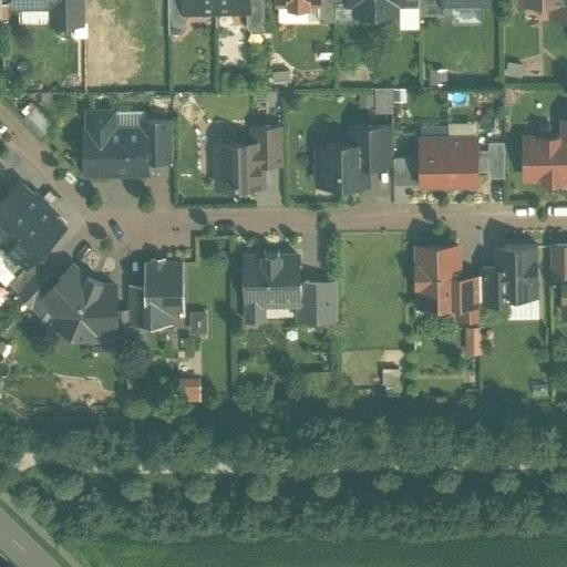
[(7,0),(8,10),(47,9),(48,27),(80,26),(79,0),(7,0)]
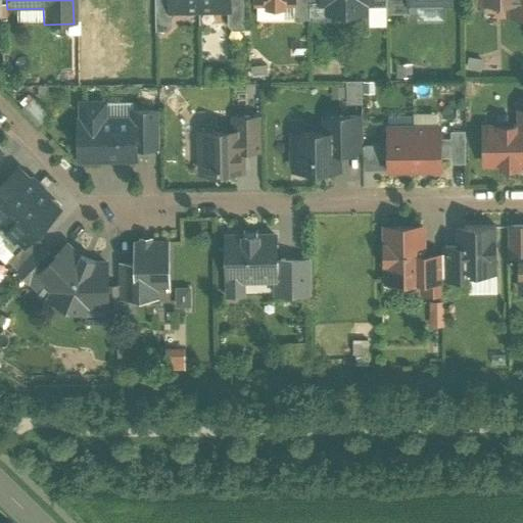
[(168,16),(168,0),(153,0),(154,31),(169,31),(168,16)]
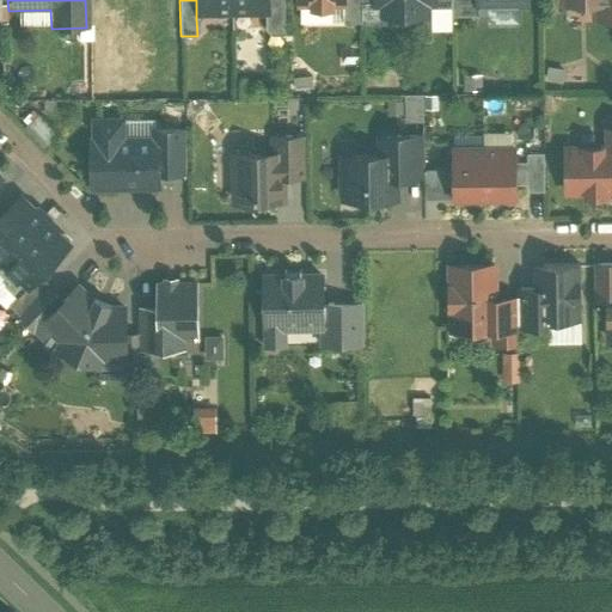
[(230,18),(228,0),(196,0),(196,19),(230,18)]
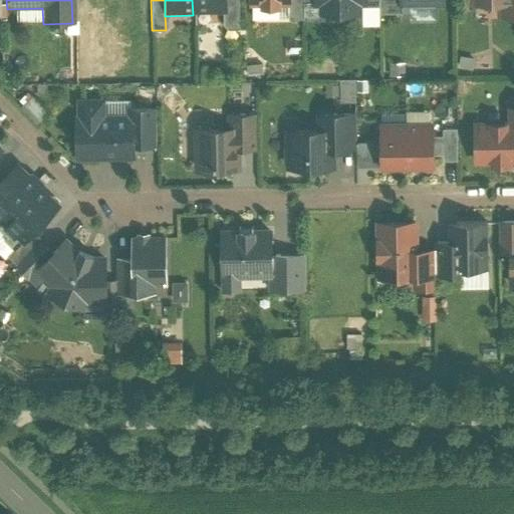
[(192,0),(193,15),(221,15),(220,0),(192,0)]
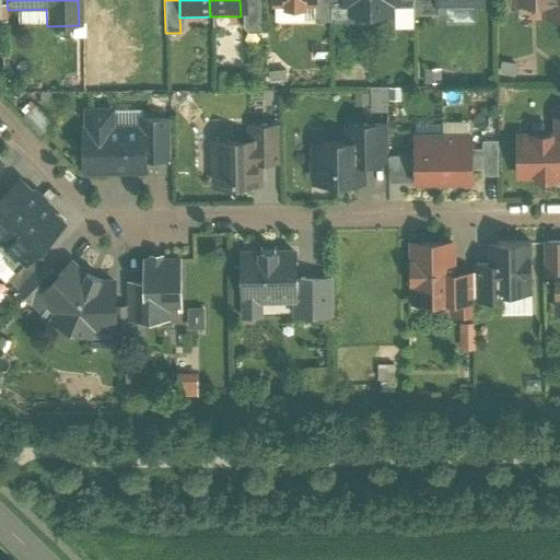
[(256,0),(240,0),(241,16),(241,33),(257,32),(256,0)]
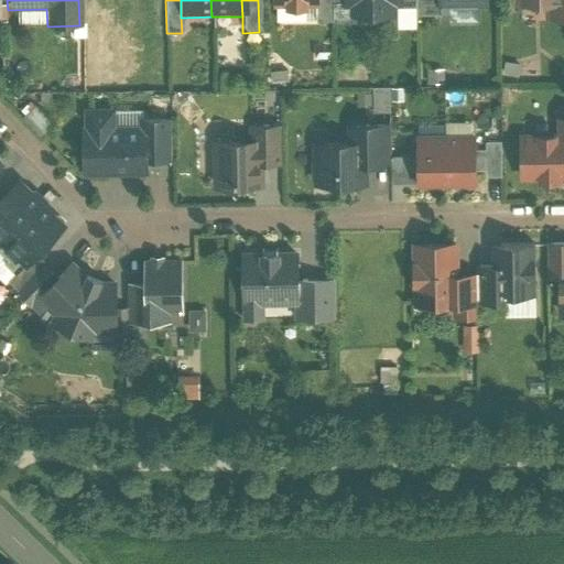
[(320,0),(266,0),(267,14),(321,14),(320,0)]
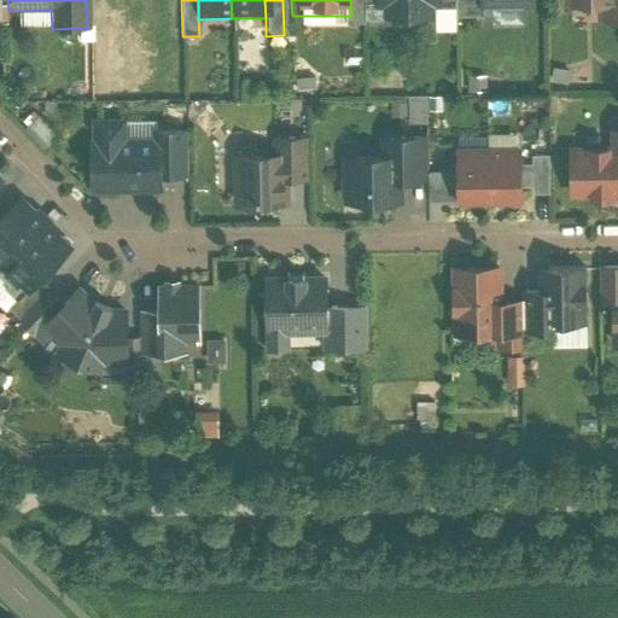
[(403,12),(403,0),(367,0),(367,12),(403,12)]
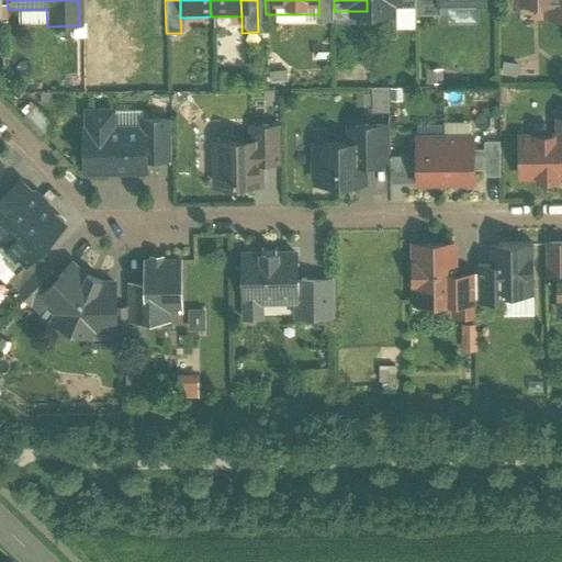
[(401,10),(400,0),(367,0),(367,11),(401,10)]
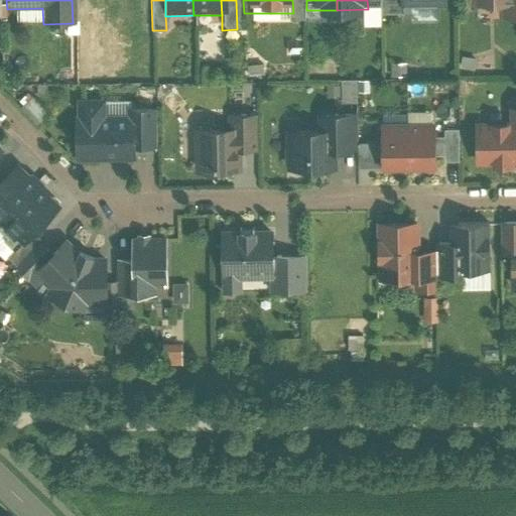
[(399,8),(399,0),(379,0),(380,14),(399,14),(399,8)]
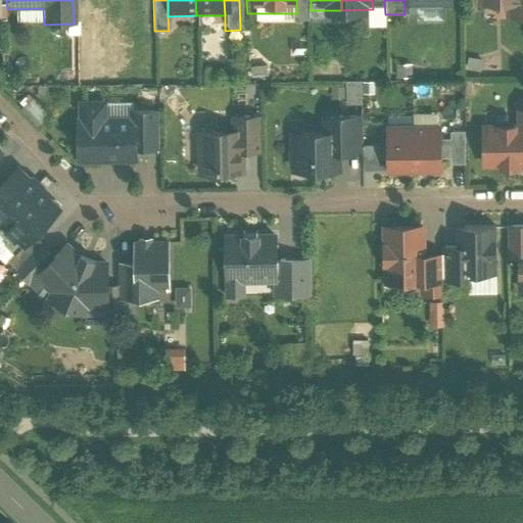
[(449,0),(405,0),(405,8),(450,7),(449,0)]
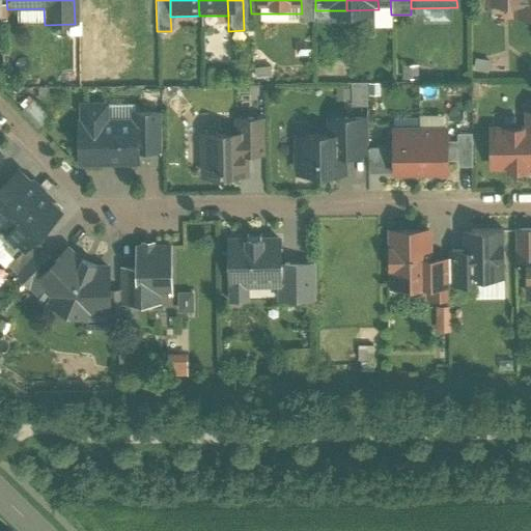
[(530,0),(481,0),(481,7),(510,7),(510,21),(530,20),(530,0)]
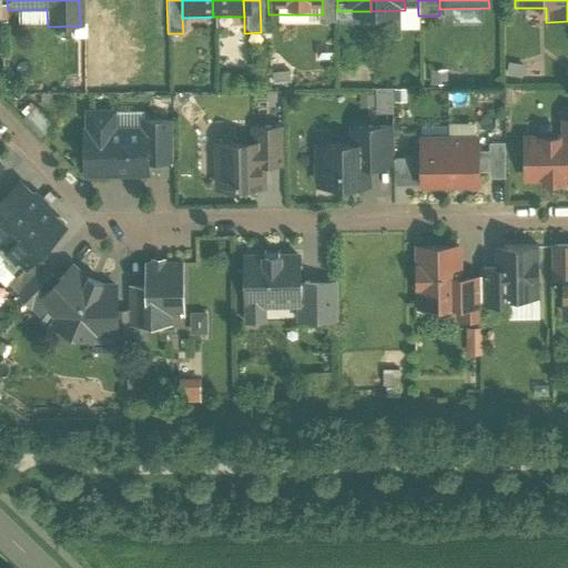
[(373,88),(374,111),(392,110),(391,87),(373,88)]
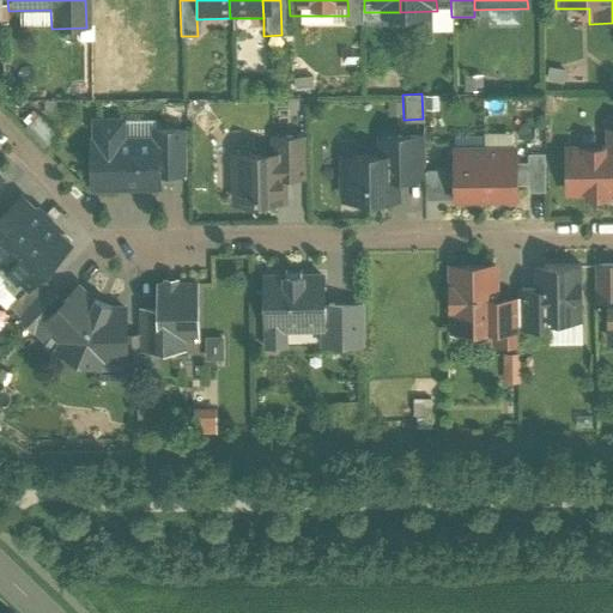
[(111,122),(90,122),(90,193),(153,193),(152,175),(177,175),(176,131),(144,131),(144,152),(113,152),(111,122)]
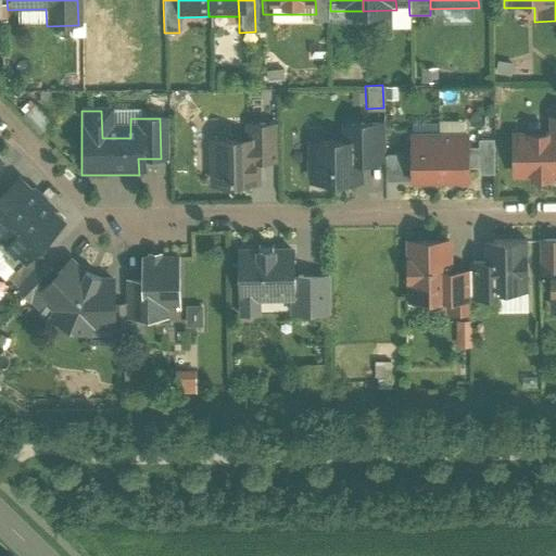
[(550,136),(508,137),(509,180),(555,178),(555,116),(550,117),(550,136)]
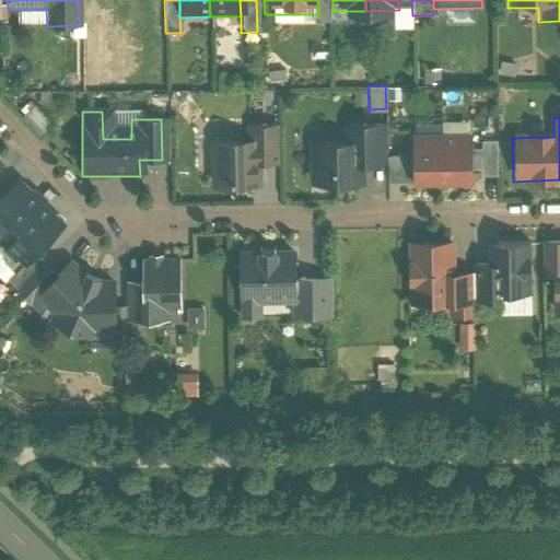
[(246,143),(209,143),(208,189),(252,189),(252,167),(273,167),(275,127),(246,127),(246,143)]
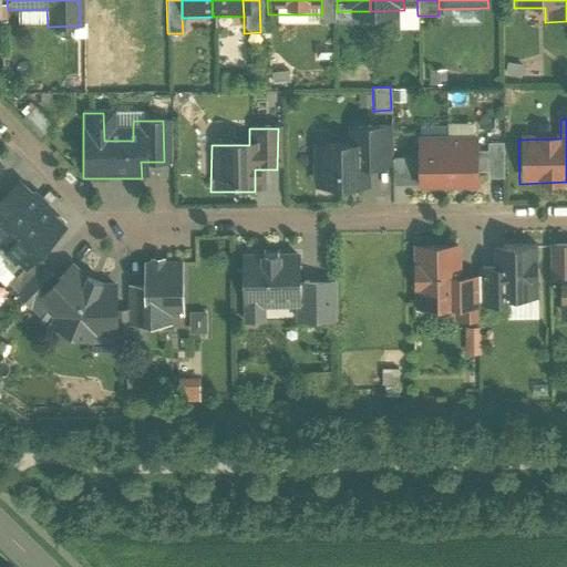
[(350,148),(313,150),(313,186),(354,185),(354,171),(378,169),(377,131),(349,131),(350,148)]
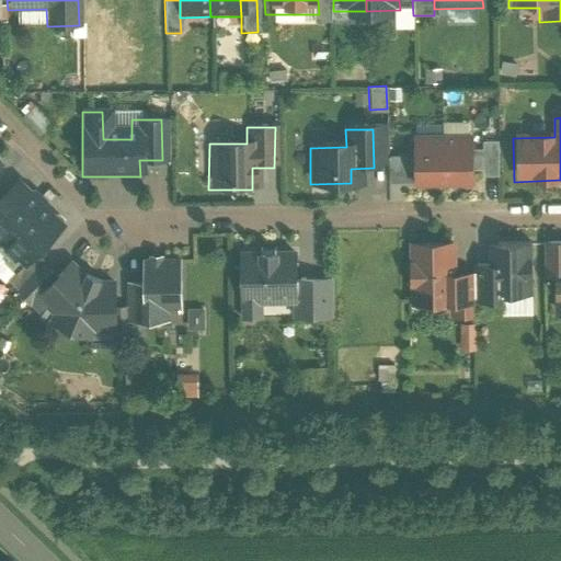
[(473,189),(472,130),(439,132),(441,189),(473,189)]
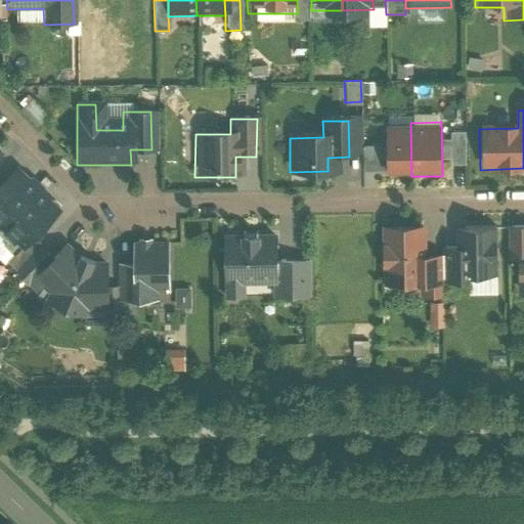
[(411,176),(410,123),(379,123),(380,176),(411,176)]
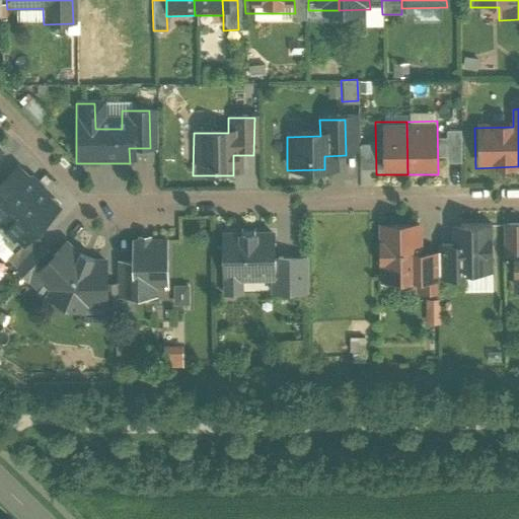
[(0,226),(39,188),(18,167),(0,184),(0,226)]
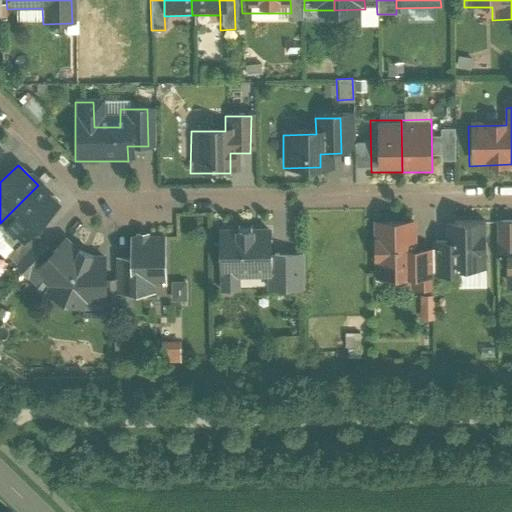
[(57,204),(38,185),(0,223),(0,226),(9,235),(6,238),(15,247),(57,204)]
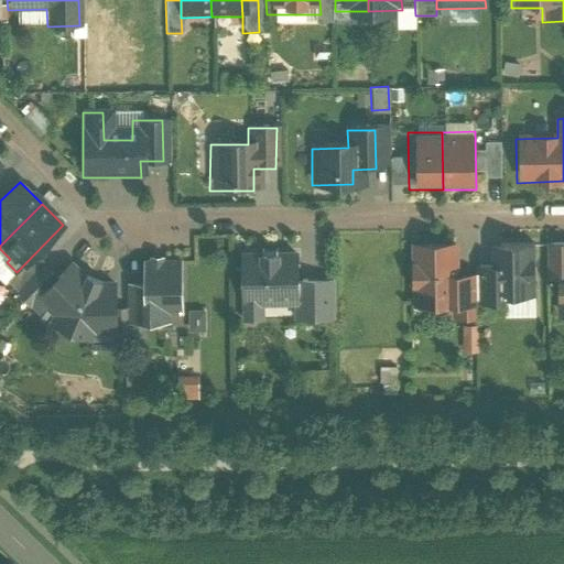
[(531,239),(480,240),(481,300),(533,297),(531,239)]
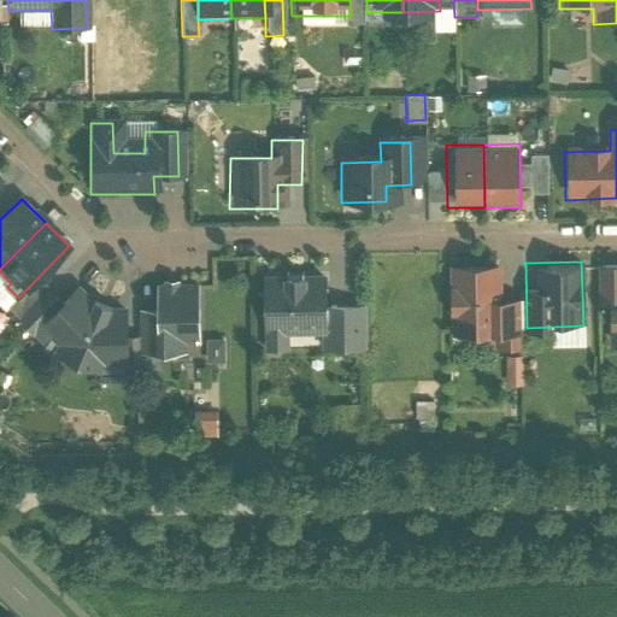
[(616,264),(594,264),(594,330),(607,330),(607,351),(616,350),(616,264)]
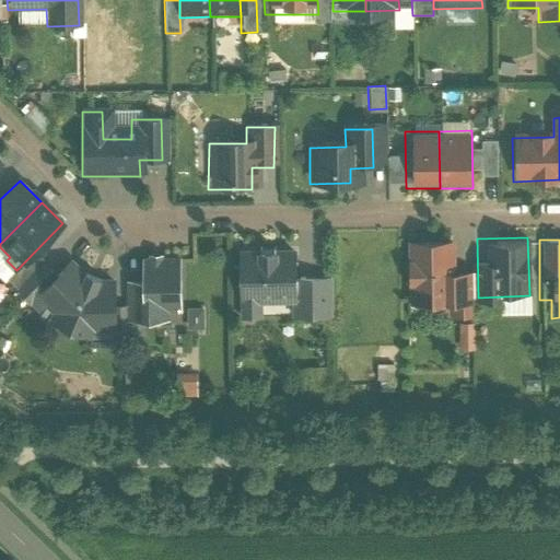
[(463,244),(403,243),(403,313),(463,313),(463,244)]
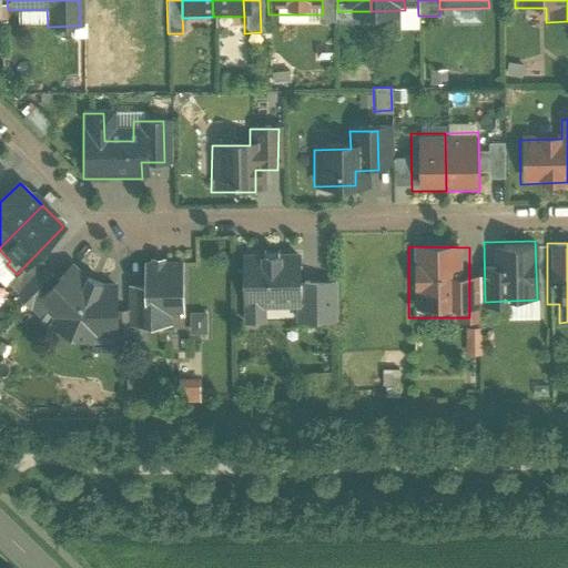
[(301,259),(243,259),(243,325),(260,325),(260,307),(296,306),(296,327),(332,326),(332,283),(302,283),(301,259)]
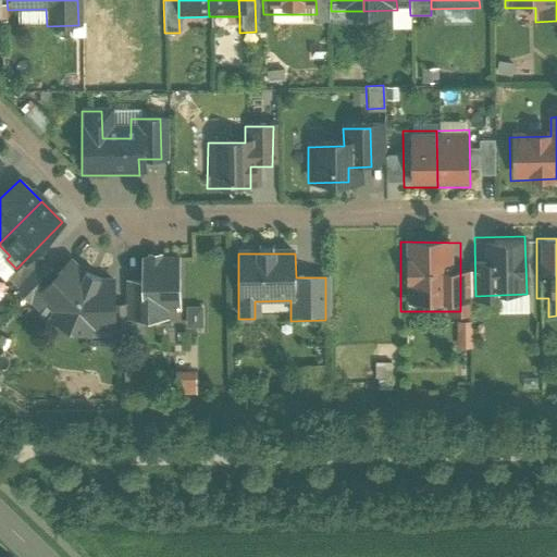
[(26,277),(21,288),(41,309),(49,300),(40,292),(58,273),(44,259),(26,277)]
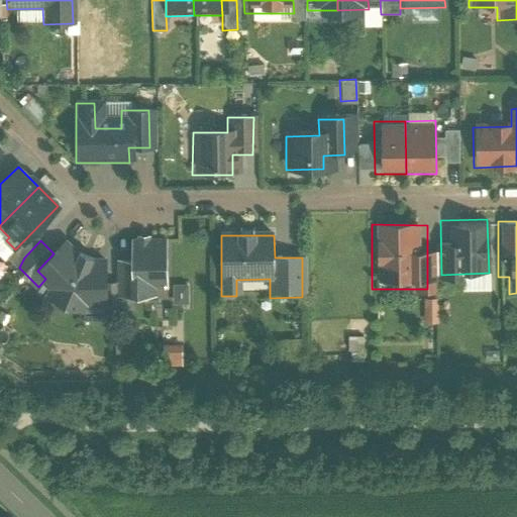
[(154,295),(153,284),(169,283),(168,240),(133,240),(133,259),(134,295),(154,295)]
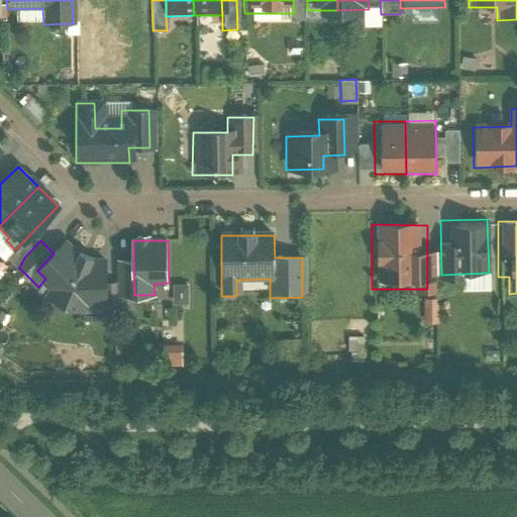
[(67,302),(85,260),(67,241),(54,253),(37,271),(45,279),(54,287),(50,295),(67,302)]
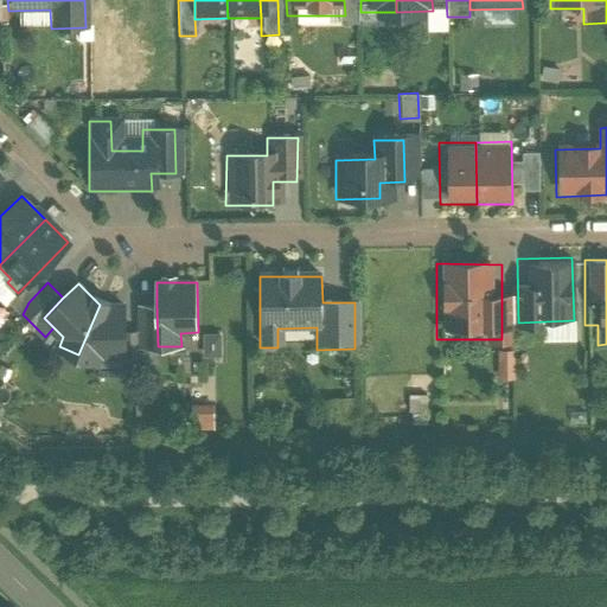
[(139,304),(139,331),(140,346),(158,346),(157,304),(139,304)]
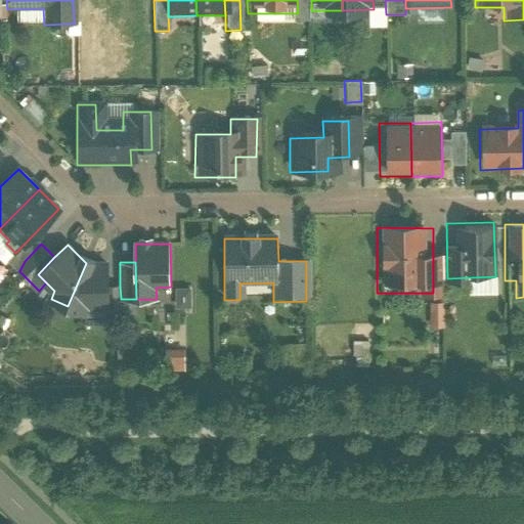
[(107,286),(107,263),(86,263),(68,306),(85,312),(89,305),(106,305),(108,305),(107,286)]
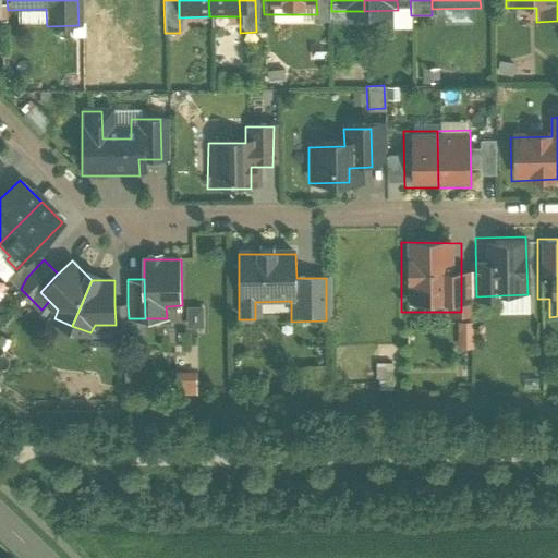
[(128,304),(114,304),(116,325),(113,325),(114,332),(129,332),(129,318),(128,304)]
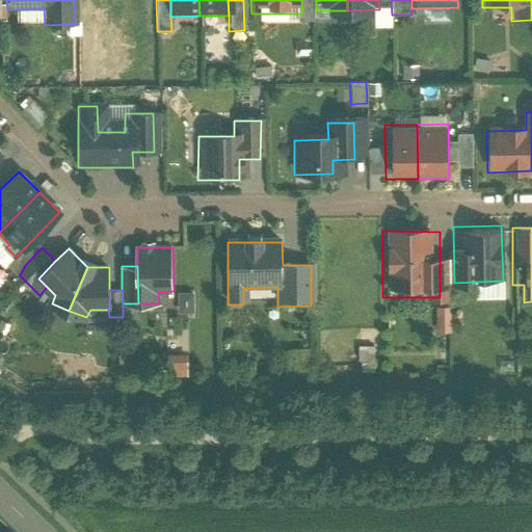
[(189,312),(190,291),(175,291),(175,311),(189,312)]
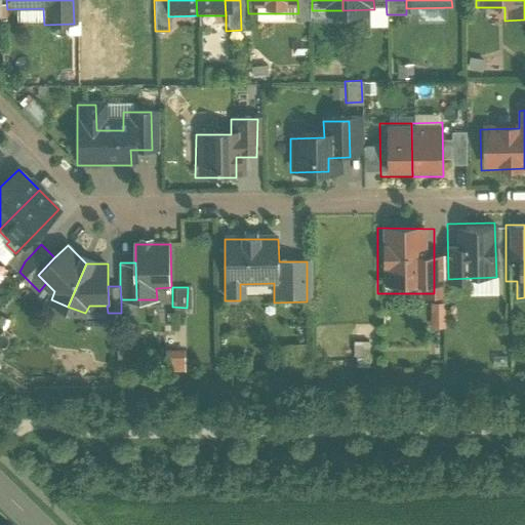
[(429,326),(445,325),(443,299),(428,300),(429,326)]
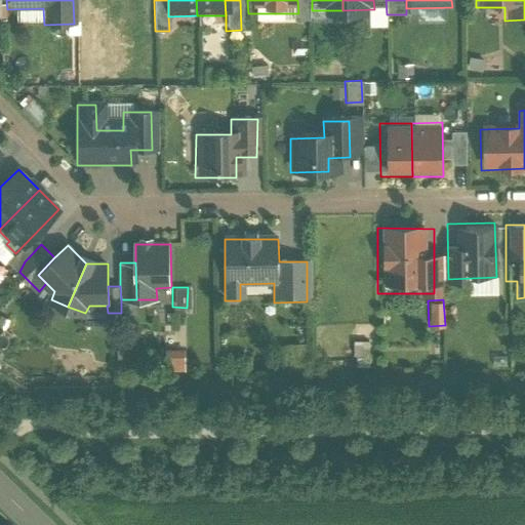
[(162,368),(182,367),(180,350),(162,351),(162,368)]
